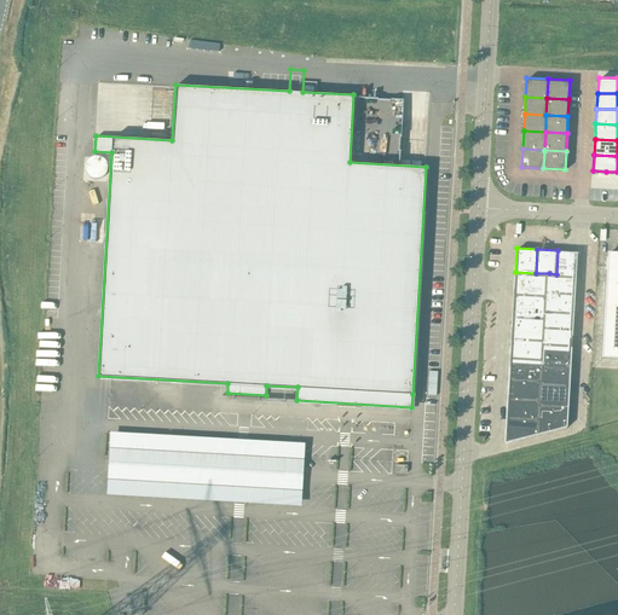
[(556,274),(577,276),(578,251),(558,250),(556,274)]
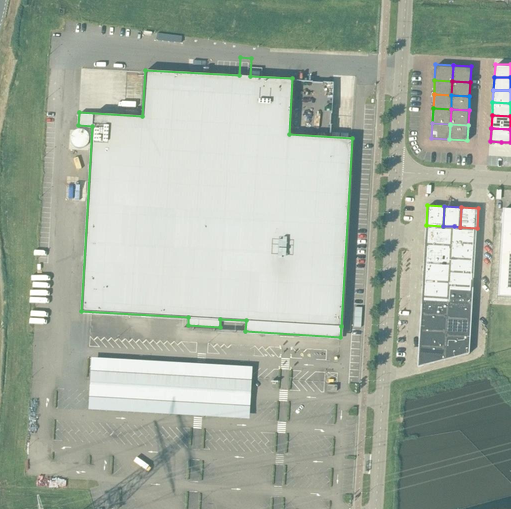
[(510,215),(502,214),(497,295),(510,295),(510,215)]
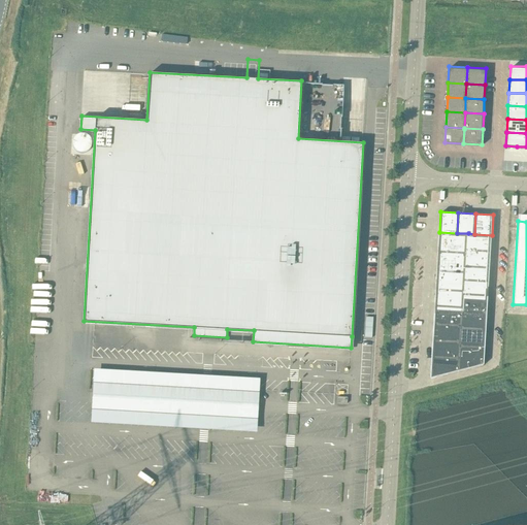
[(439,232),(438,251),(467,252),(467,249),(468,233),(457,233),(439,232)]
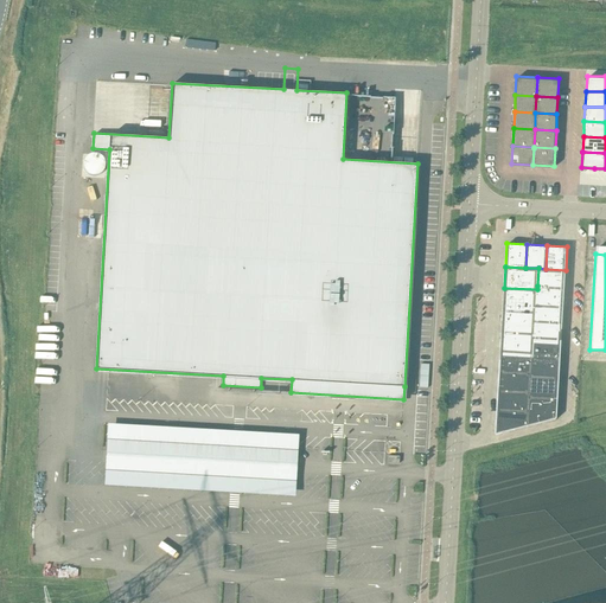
[(565,287),(566,270),(546,269),(538,268),(537,286),(565,287)]
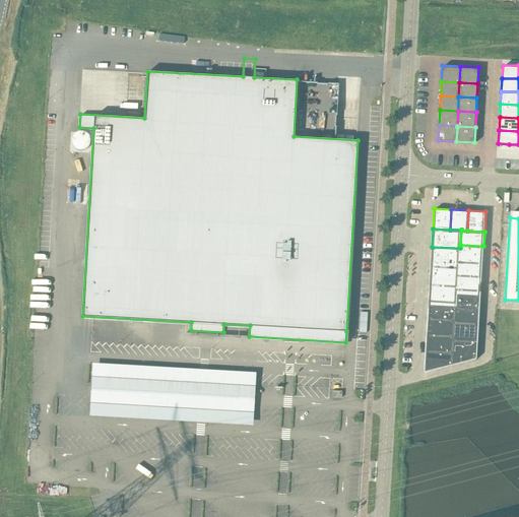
[(459,259),(482,261),(483,246),(460,245),(460,248),(459,259)]
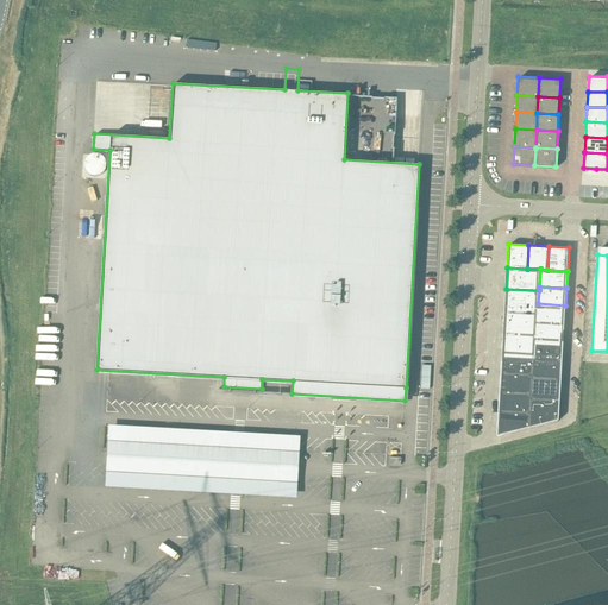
[(506,289),(505,309),(538,312),(538,303),(539,290),(506,289)]
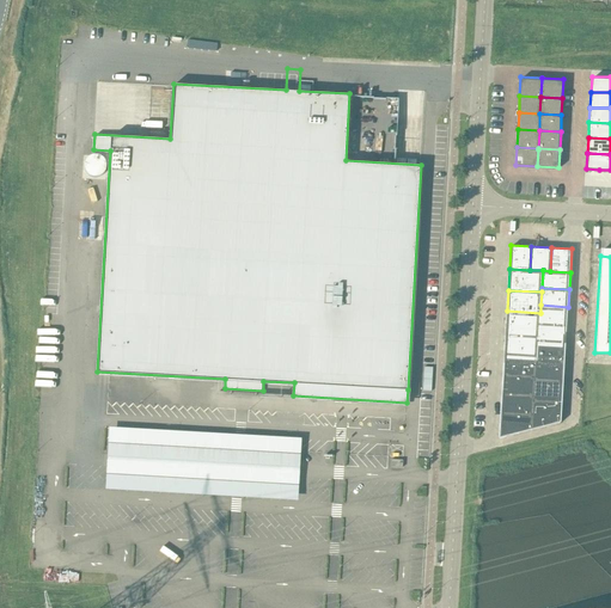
[(567,324),(568,307),(541,305),(541,313),(539,321),(567,324)]
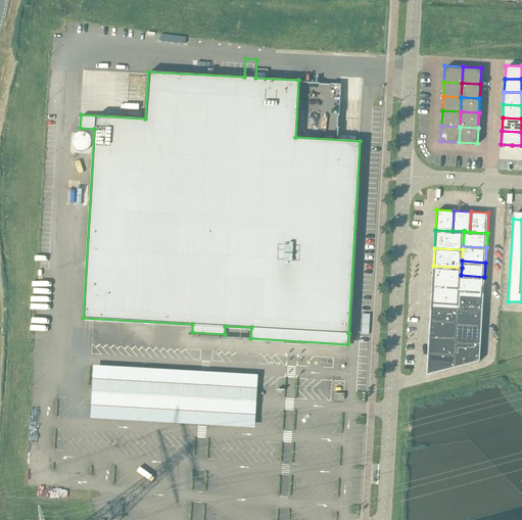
[(433,266),(432,284),(461,286),(461,275),(462,268),(433,266)]
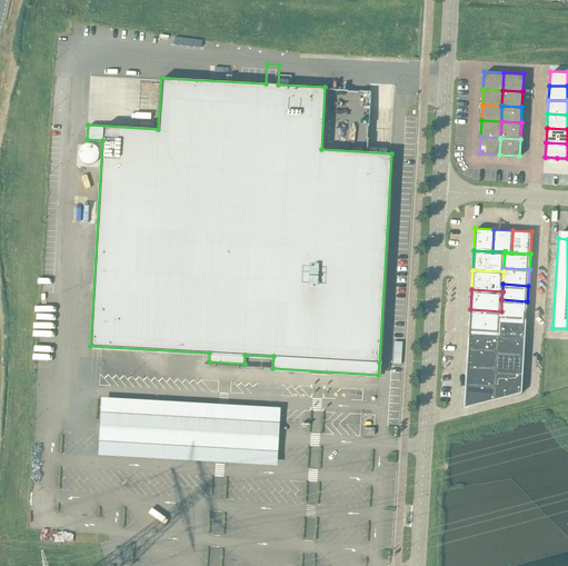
[(526,317),(527,301),(501,299),(501,311),(501,316),(526,317)]
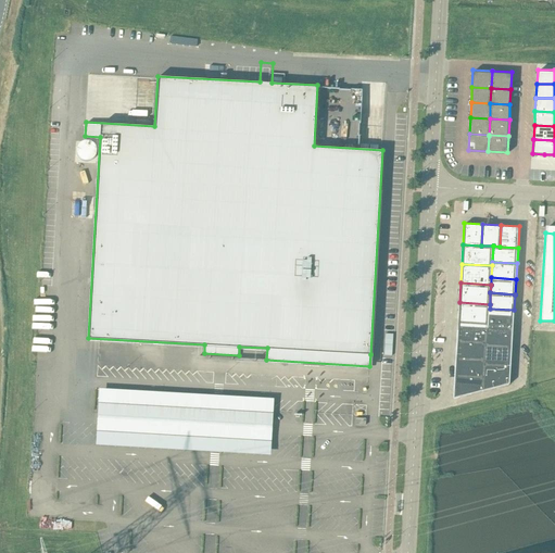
[(458,322),(487,324),(489,324),(490,309),(490,304),(459,302),(458,322)]
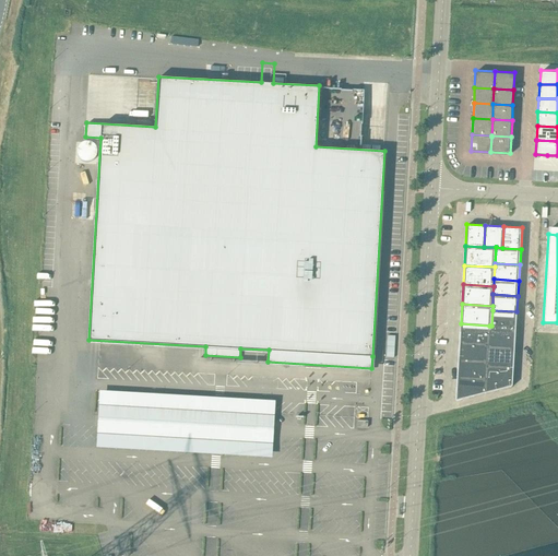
[(515,327),(517,311),(493,310),(491,326),(515,327)]
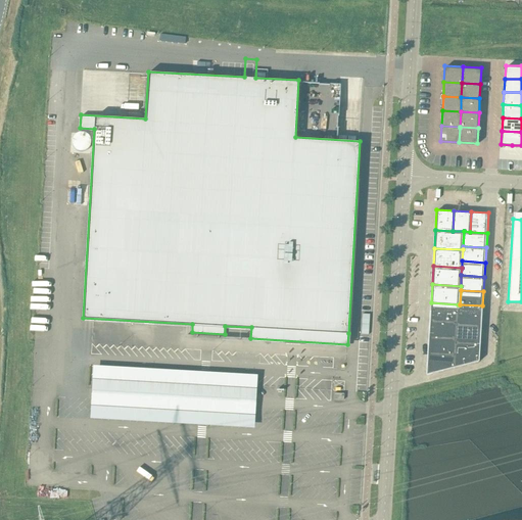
[(431,302),(430,319),(457,321),(458,304),(431,302)]
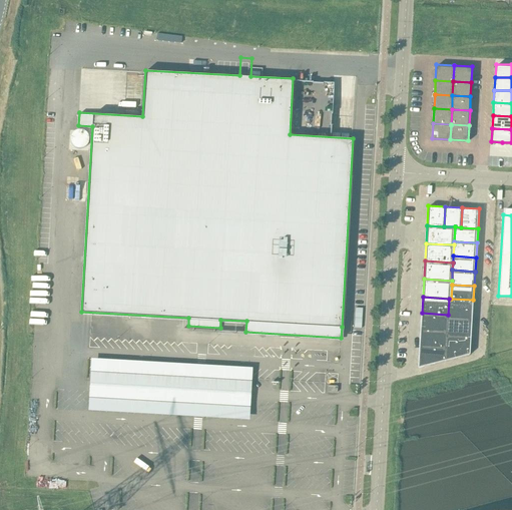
[(472,318),(473,300),(451,299),(449,299),(448,315),(448,317),(472,318)]
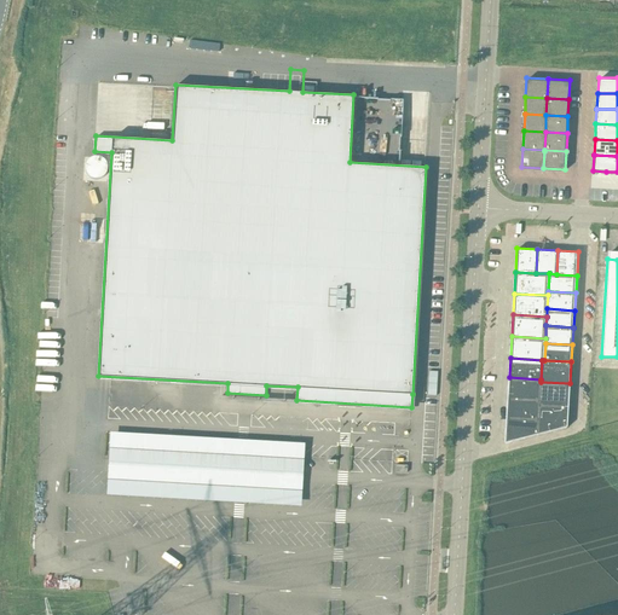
[(509,377),(508,396),(539,399),(541,382),(541,379),(509,377)]
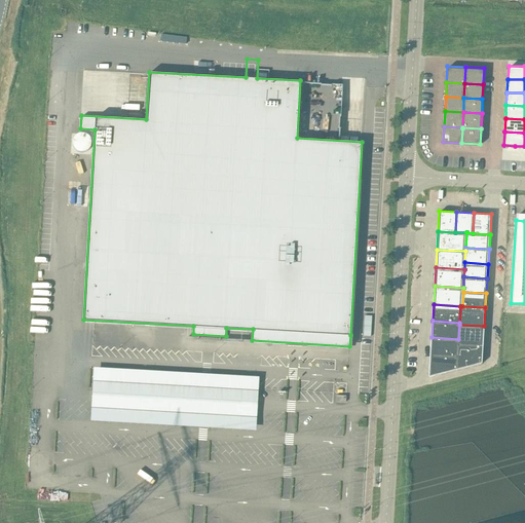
[(483,344),(484,326),(459,325),(458,339),(458,343),(483,344)]
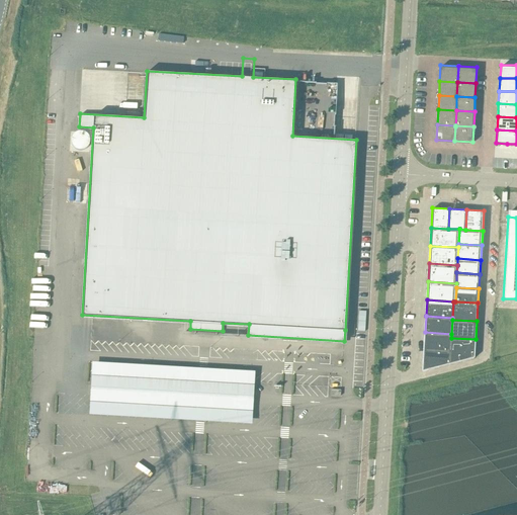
[(425,332),(424,348),(450,350),(451,338),(451,334),(425,332)]
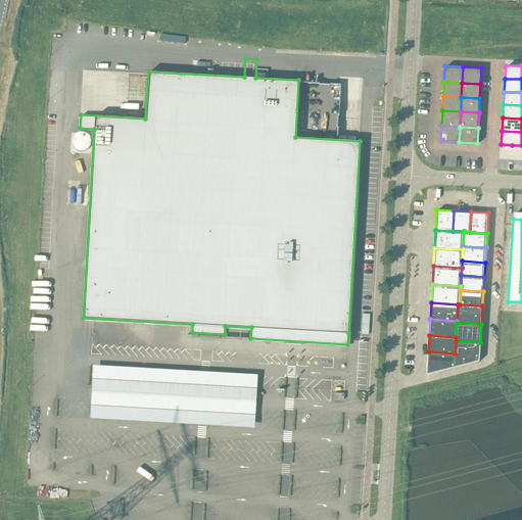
[(480,342),(456,341),(455,353),(454,366),(479,360),(480,342)]
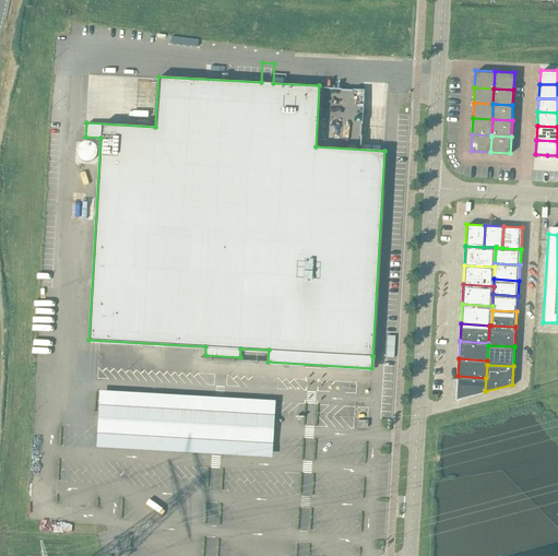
[(486,378),(458,376),(456,399),(485,391),(486,378)]
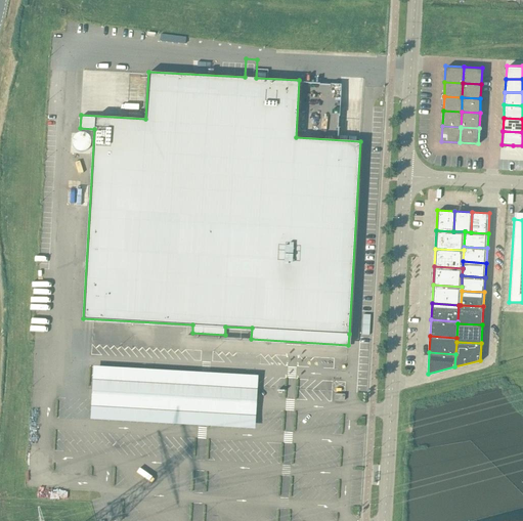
[(258,374),(93,364),(92,391),(90,417),(206,423),(255,426),(256,400),(258,374)]
